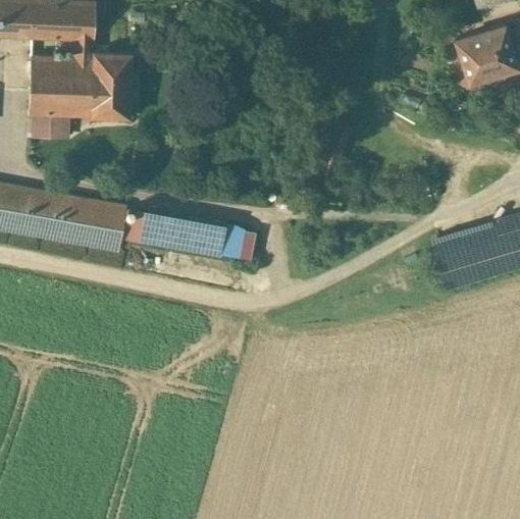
[(0,0),(0,38),(34,40),(34,39),(75,41),(94,42),(96,4),(0,0)]
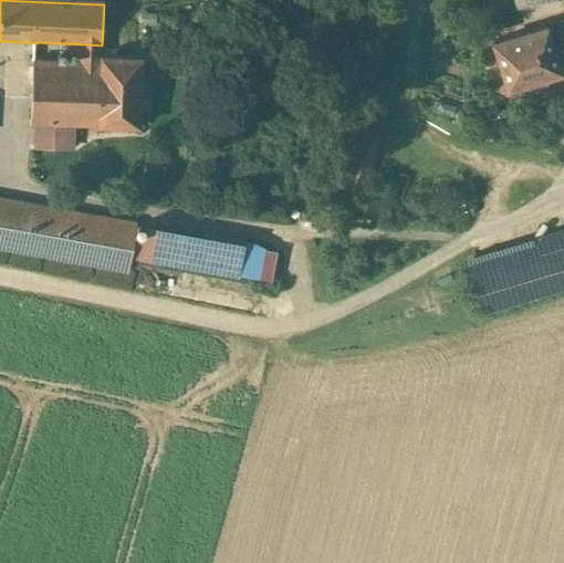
[(517,0),(520,10),(550,0),(517,0)]
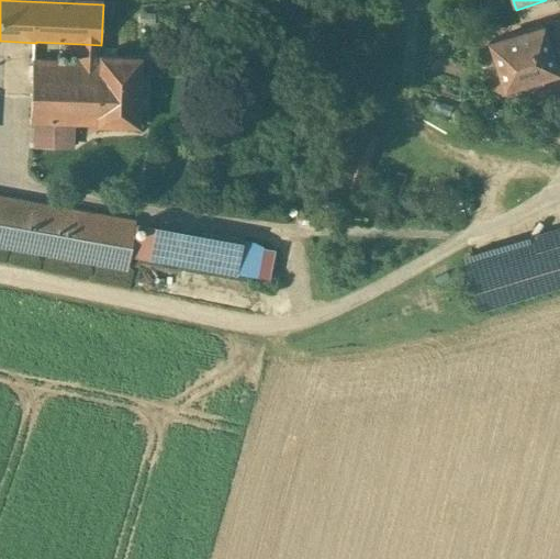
[(559,24),(544,30),(558,74),(559,73),(559,24)]
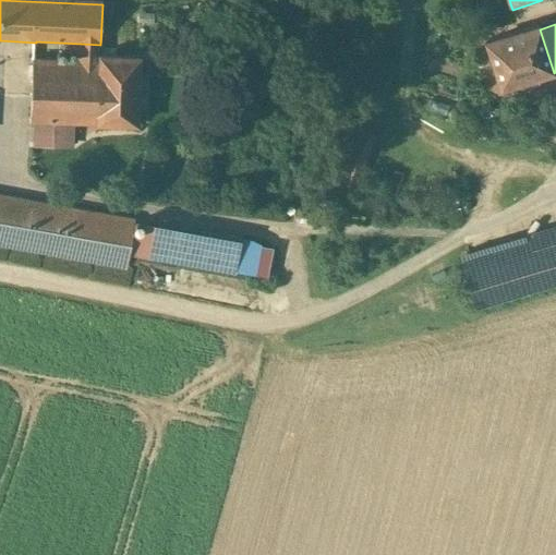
[(540,28),(487,45),(503,89),(521,84),(522,88),(536,84),(535,80),(554,73),(540,29),(540,28)]
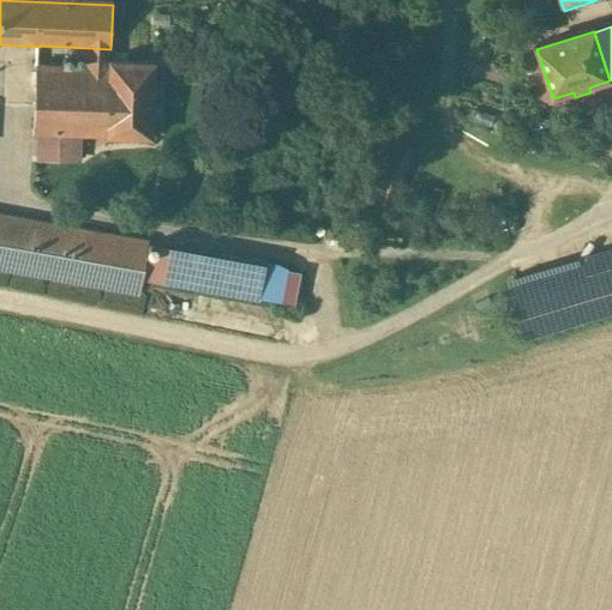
[(88,71),(37,68),(35,136),(83,138),(153,140),(155,66),(109,64),(111,49),(89,48),(88,71)]
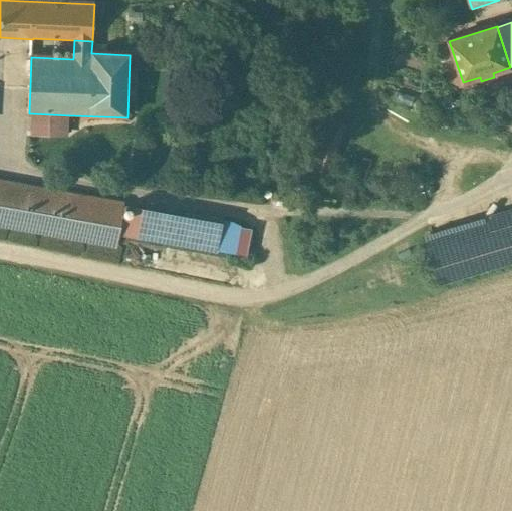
[(69,115),(33,114),(32,138),(68,139),(69,115)]
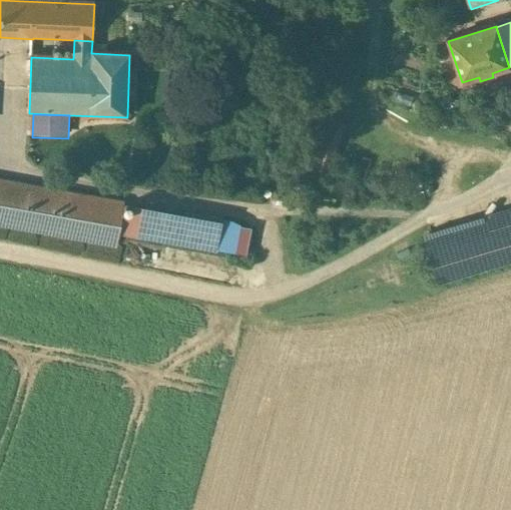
[(124,205),(0,182),(0,226),(117,248),(124,205)]
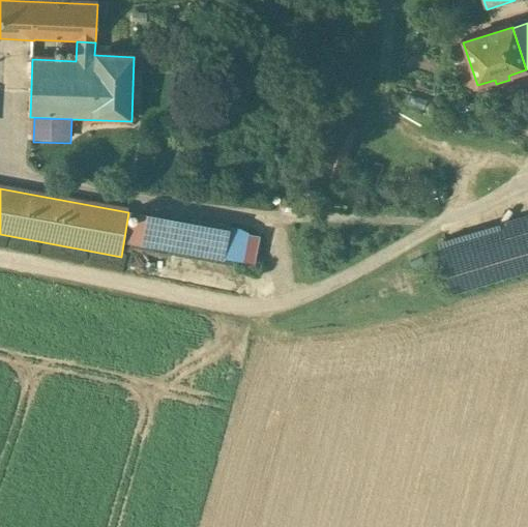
[(527,218),(438,246),(453,297),(527,273),(527,218)]
